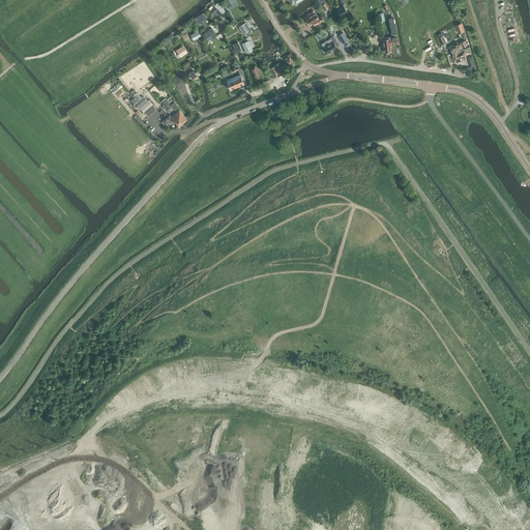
[(337,0),(339,1),(343,6),(336,9),(341,16),(347,11),(344,6),(346,5),(344,2),(343,0),(337,0)]
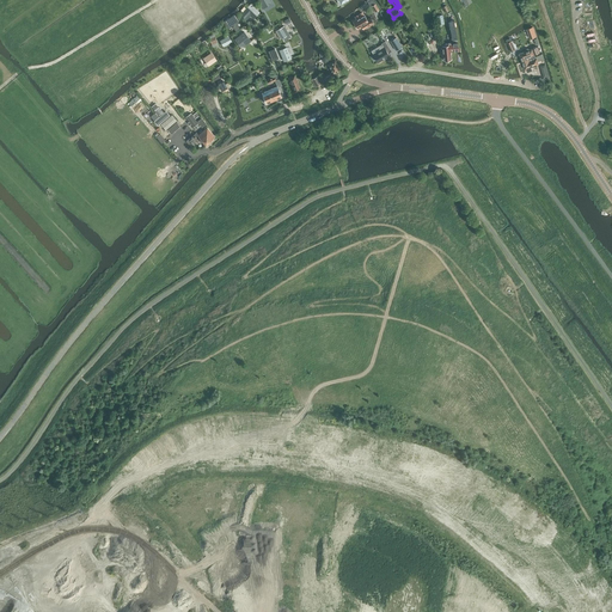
[(240,14),(244,18),(245,20),(250,16),(254,19),(261,12),(251,4),(240,14)]
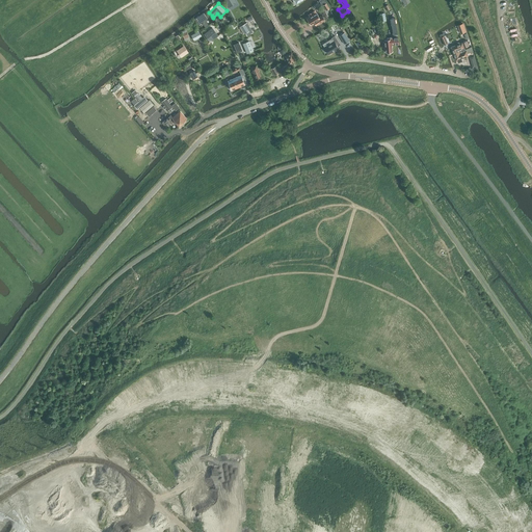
[(205,11),(194,19),(198,24),(202,22),(205,20),(209,18),(205,11)]
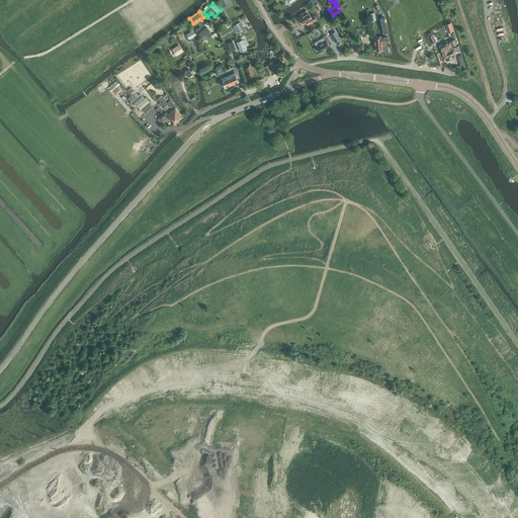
[(309,12),(298,18),(303,24),(308,21),(309,23),(317,19),(314,15),(311,16),(309,12)]
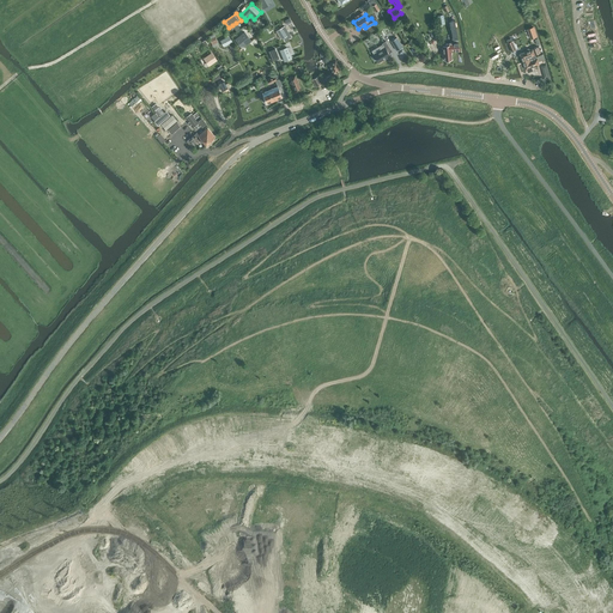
[(278,30),(283,38),(285,42),(292,37),(285,26),(278,30)]
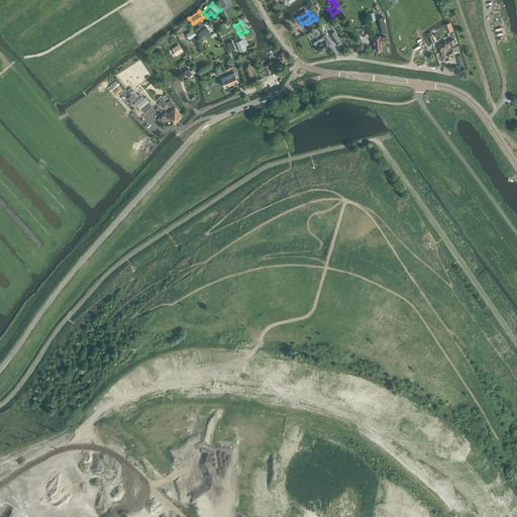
[(450,23),(445,24),(447,32),(453,31),(450,23)]
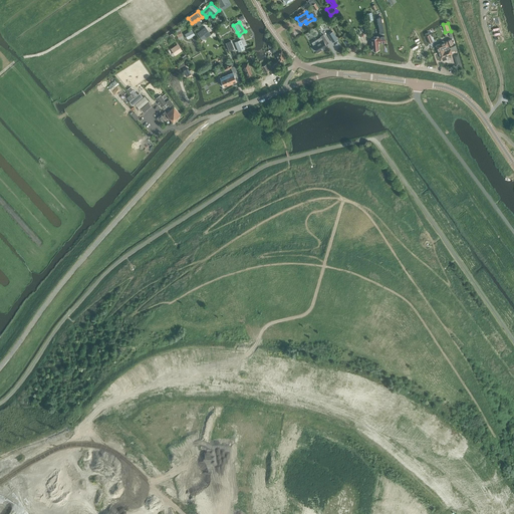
[(197,33),(202,39),(204,38),(205,39),(211,34),(205,27),(197,33)]
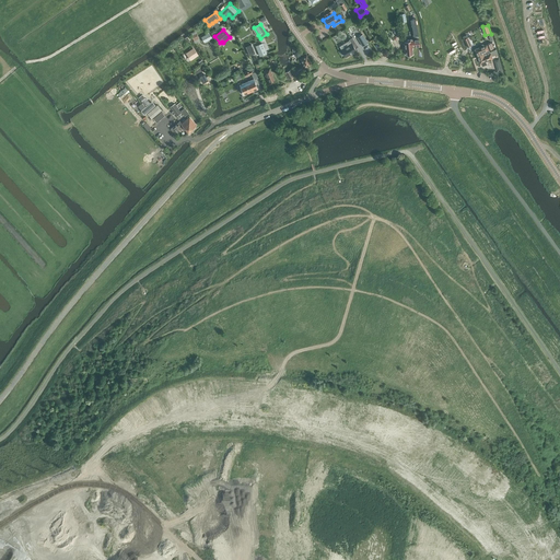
[(357,38),(362,47),(369,44),(363,34),(357,38)]
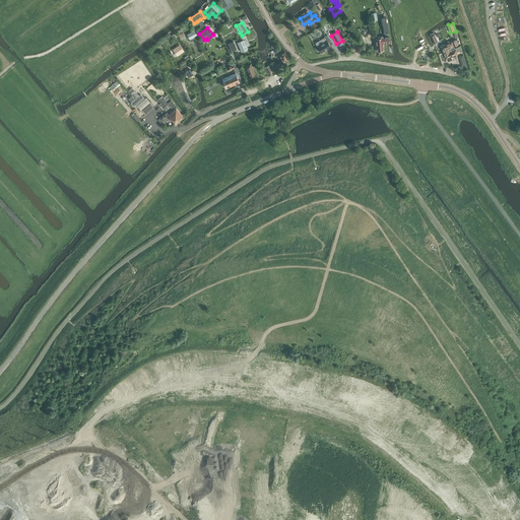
[(317,46),(321,53),(325,51),(331,47),(330,45),(333,44),(327,35),(324,37),(326,41),(317,46)]
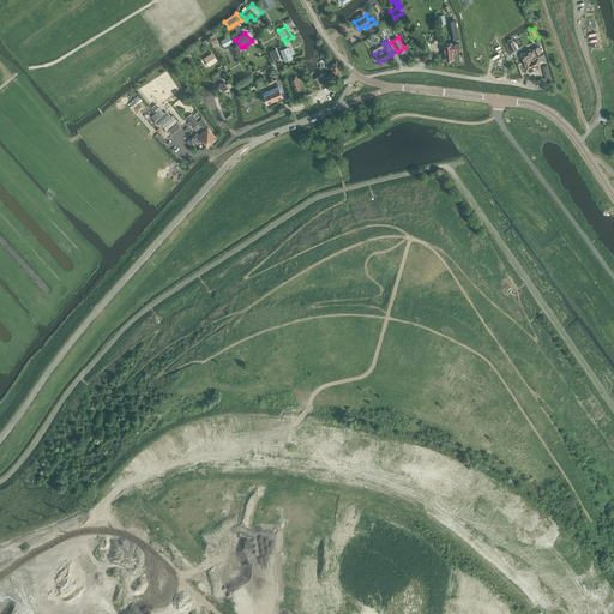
[(455,44),(444,46),(445,60),(452,59),(452,52),(461,50),(459,42),(455,43),(455,44)]
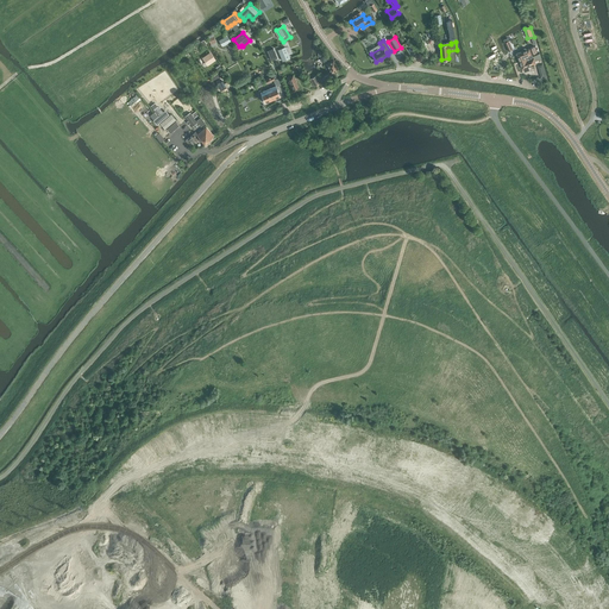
[(286,46),(278,50),(282,61),(290,58),(286,46)]
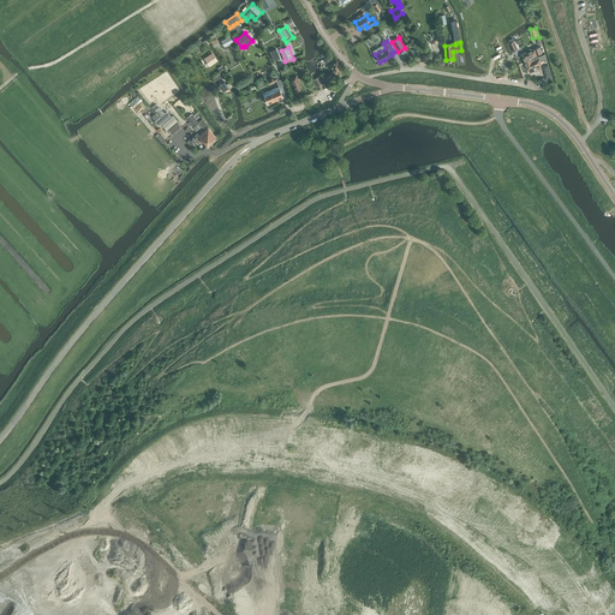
[(521,54),(525,61),(538,57),(537,54),(538,54),(543,53),(541,47),(521,54)]
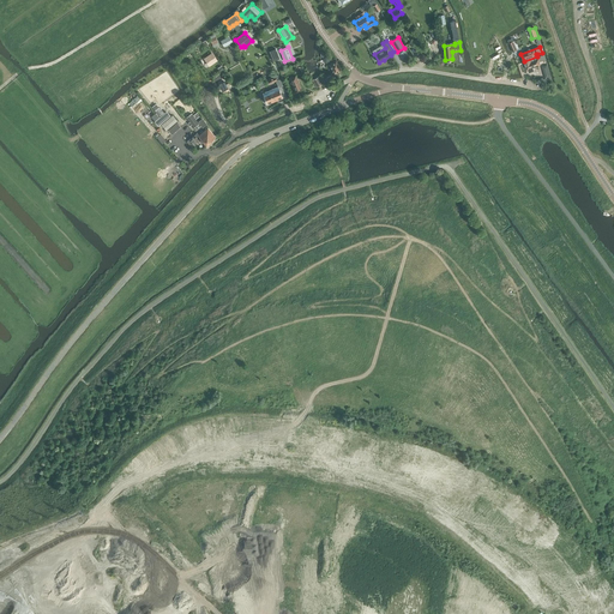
[(275,48),(269,50),(274,61),(280,59),(275,48)]
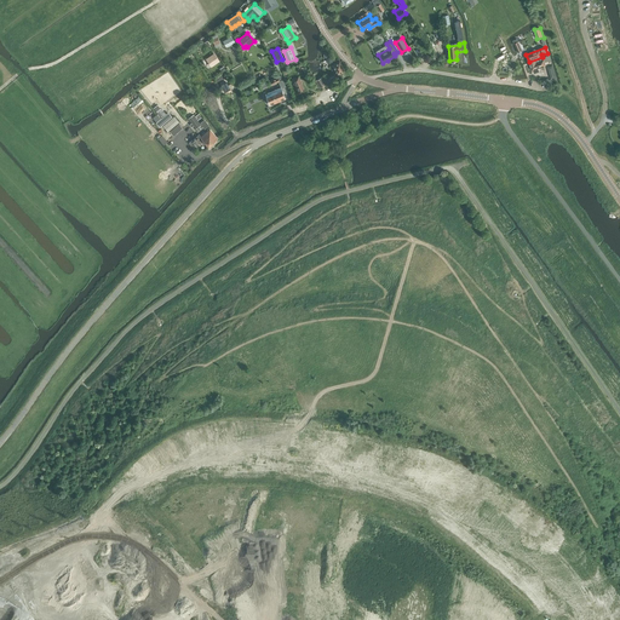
[(207,59),(212,65),(218,61),(213,55),(207,59)]
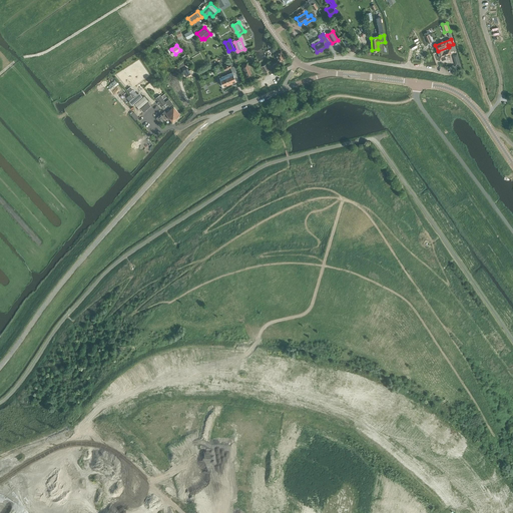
[(449,47),(438,51),(441,58),(441,57),(442,60),(446,59),(445,56),(452,53),(456,52),(454,46),(451,47),(451,48),(449,49),(449,47)]
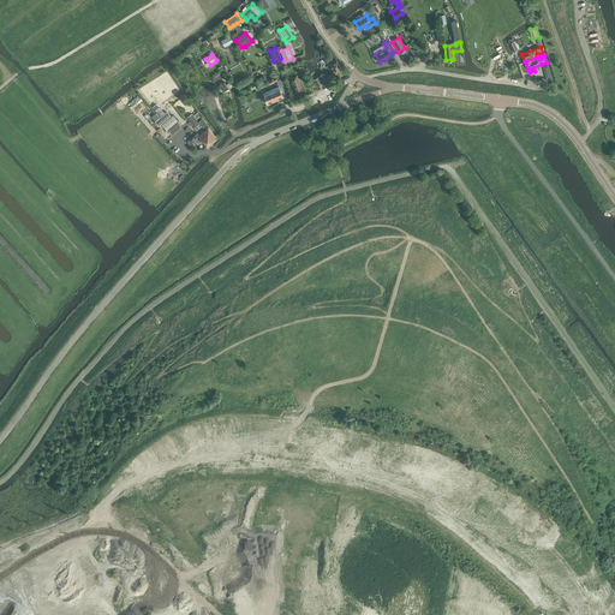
[(323,79),(326,83),(334,78),(333,75),(342,70),(338,60),(329,65),(334,72),(326,77),(327,78),(323,79)]
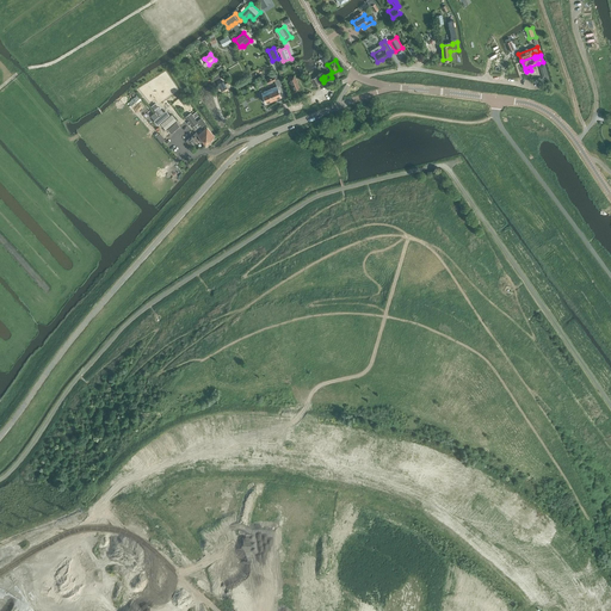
[(287,75),(294,92),(301,90),(294,73),(287,75)]
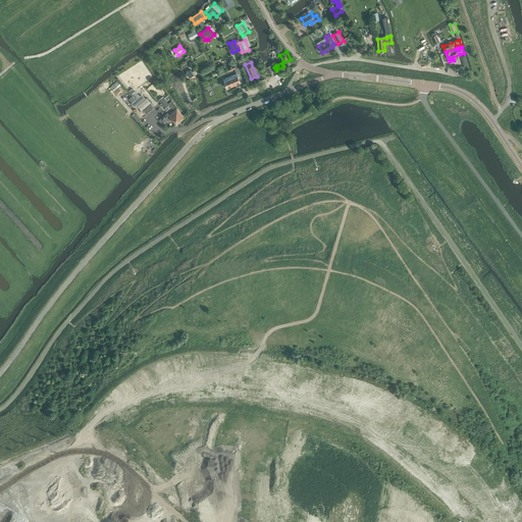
[(266,67),(269,73),(274,71),(271,64),(266,67)]
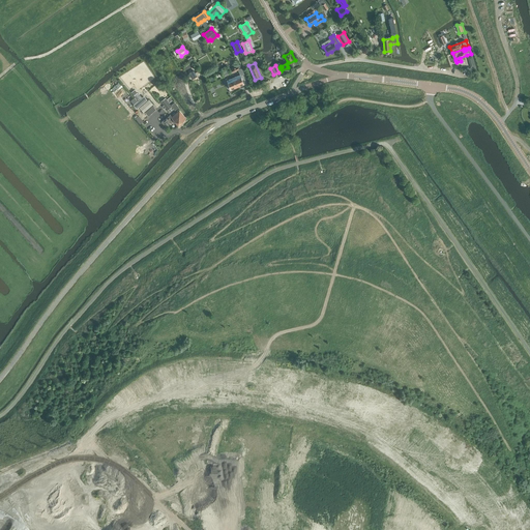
[(195,78),(200,72),(194,67),(189,72),(195,78)]
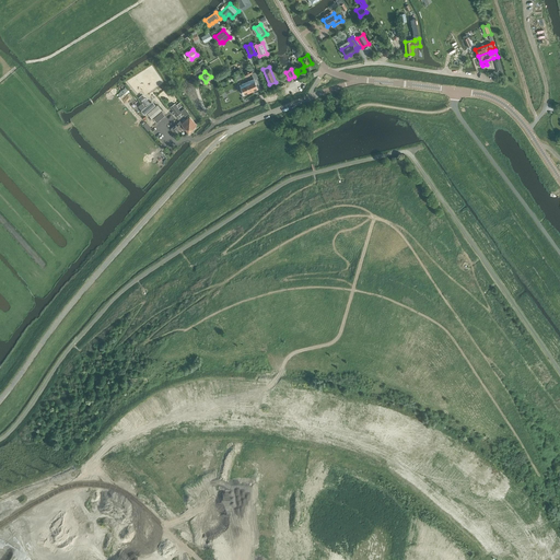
[(258,89),(257,86),(254,80),(254,79),(240,85),(244,95),(258,89)]
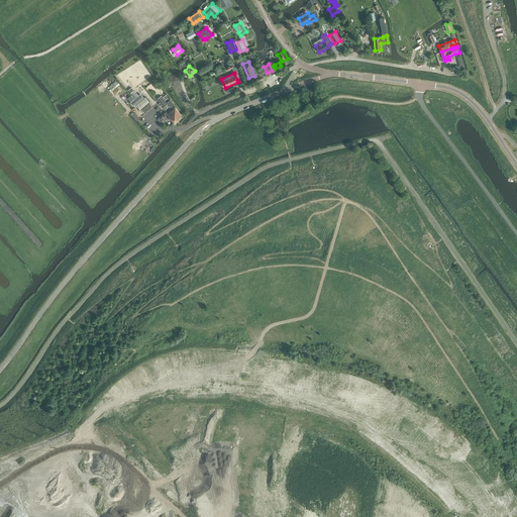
[(140,94),(130,102),(133,105),(142,97),(140,94)]
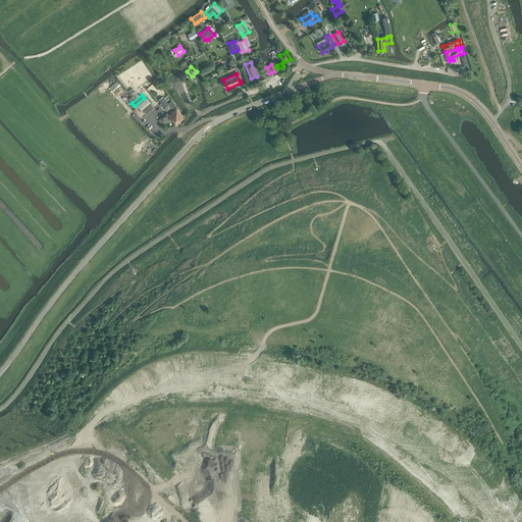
[(167,96),(164,98),(163,96),(158,99),(165,108),(169,105),(166,101),(169,99),(167,96)]
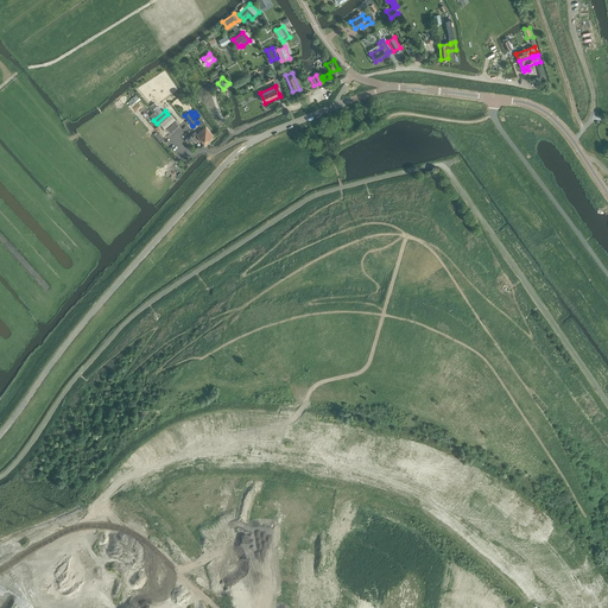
[(171,114),(160,124),(165,128),(169,125),(176,119),(171,114)]
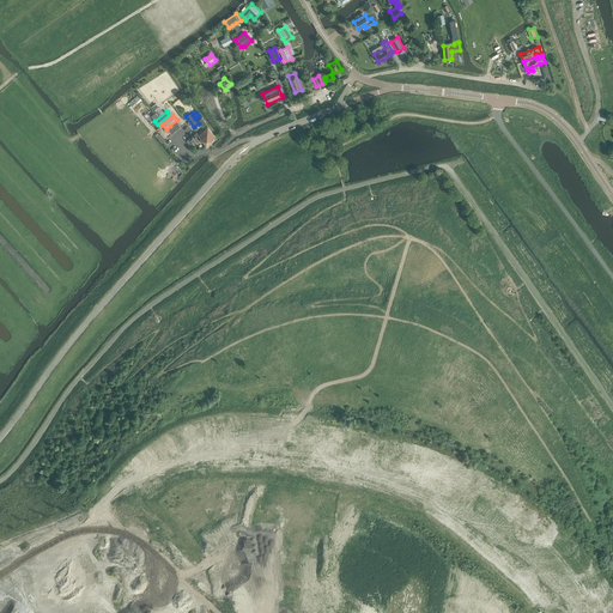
[(168,129),(171,134),(181,127),(177,122),(168,129)]
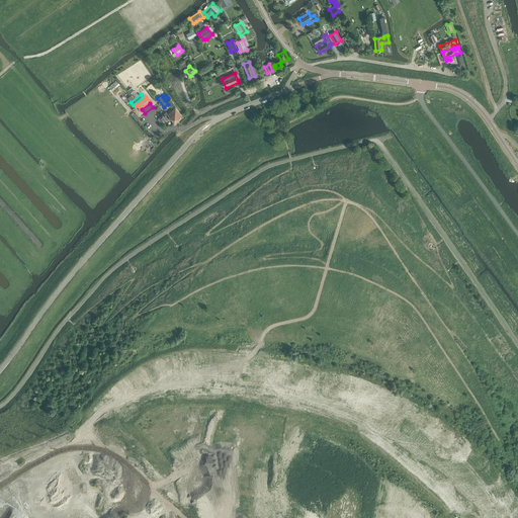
[(158,119),(162,124),(169,118),(168,117),(169,116),(174,122),(182,115),(175,107),(168,114),(167,112),(158,119)]
